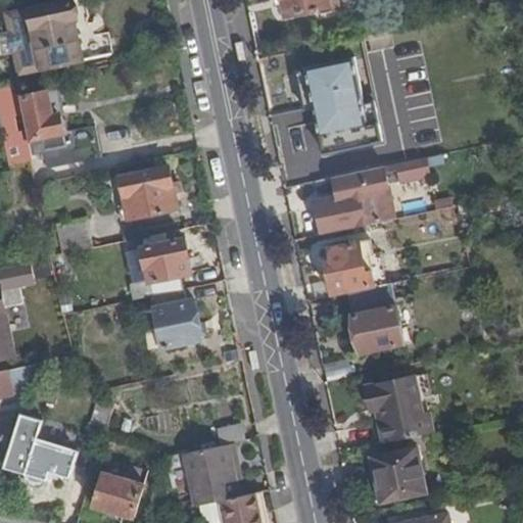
[(74,0),(66,0),(31,8),(43,67),(81,58),(77,39),(80,38),(76,18),(79,17),(74,0)]
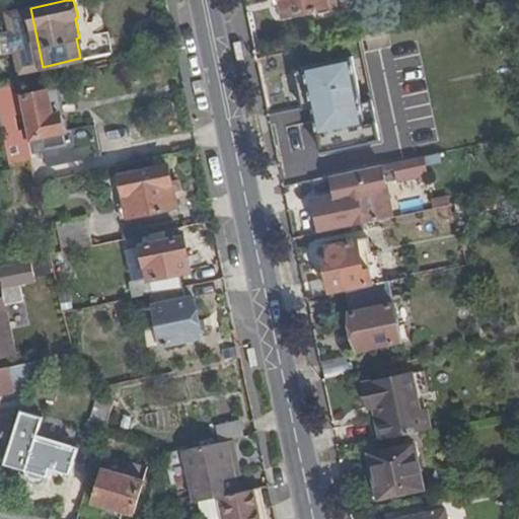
[(291,0),(293,3),(289,4),(291,13),(329,6),(330,12),(340,10),(345,7),(348,3),(349,0),(291,0)]
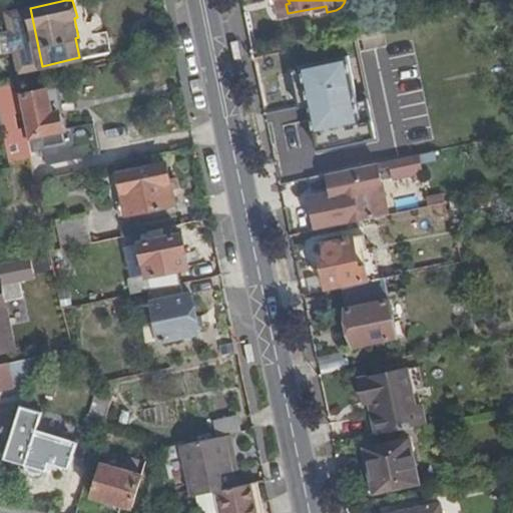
[(380,132),(365,58),(339,63),(347,103),(357,101),(364,135),(380,132)]
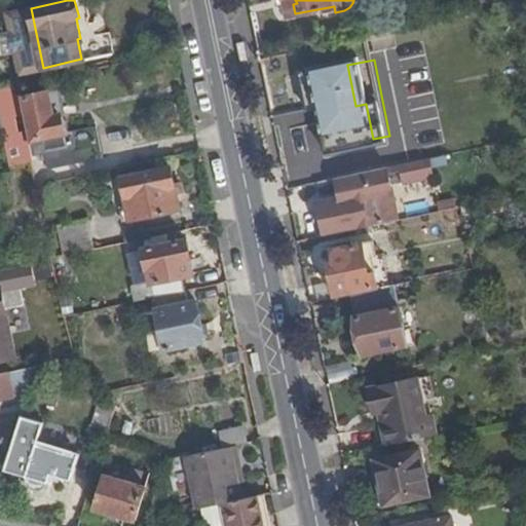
[(373,139),(366,104),(355,106),(347,65),(346,61),(299,70),(307,110),(317,108),(321,121),(328,153),(374,144),(373,139)]
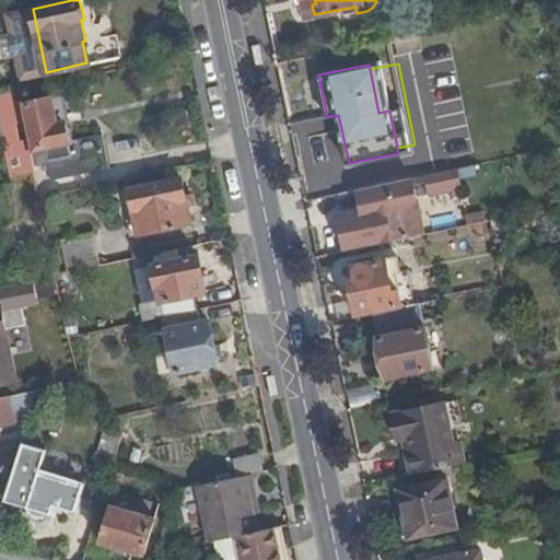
[(23,116),(18,91),(0,94),(0,125),(11,178),(35,173),(30,146),(16,148),(10,119),(23,116)]
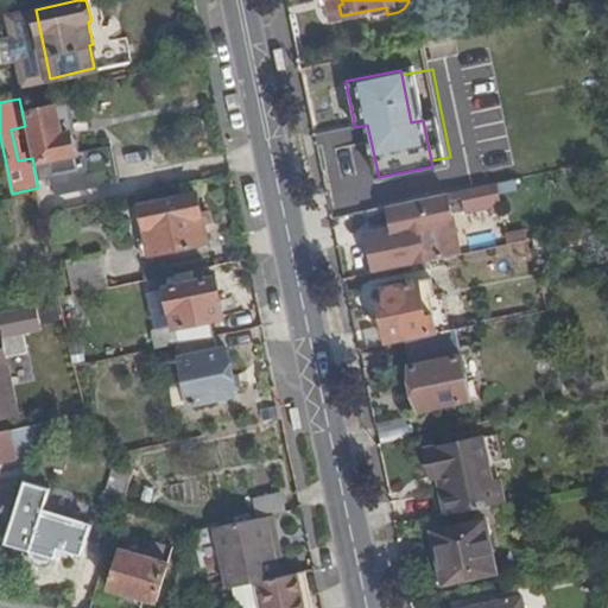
[(70,103),(29,112),(42,177),(51,175),(56,195),(119,183),(112,146),(76,153),(71,133),(76,133),(70,103)]
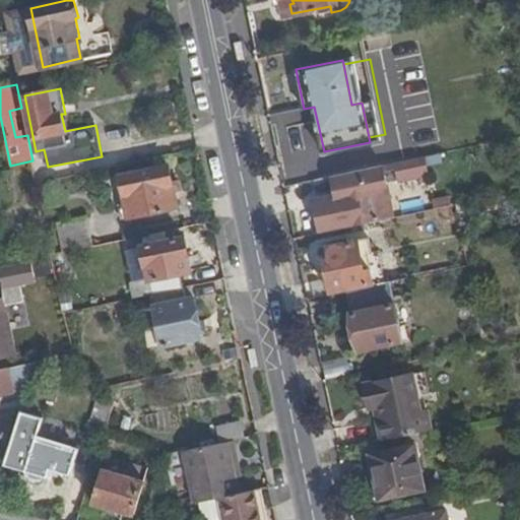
[(317,120),(314,107),(304,109),(307,122),(317,120)]
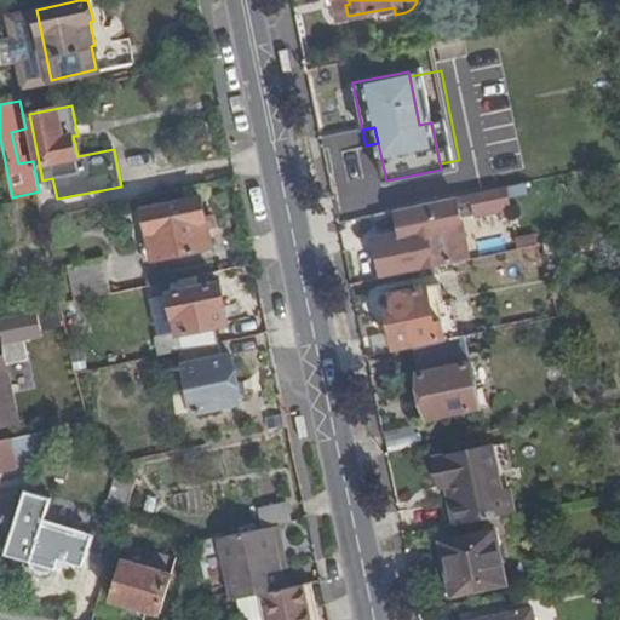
[(543,200),(538,179),(530,182),(535,202),(543,200)]
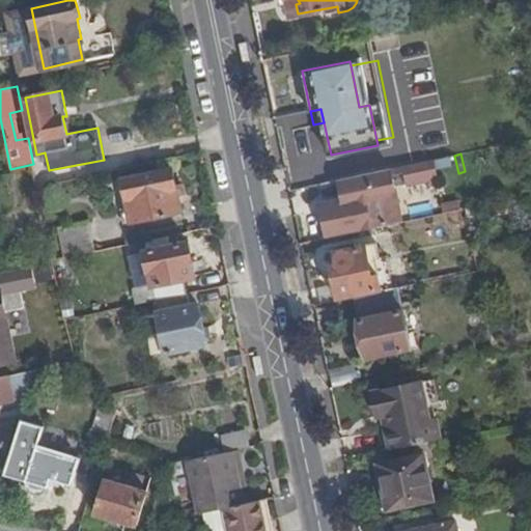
[(458,173),(454,156),(403,166),(407,184),(458,173)]
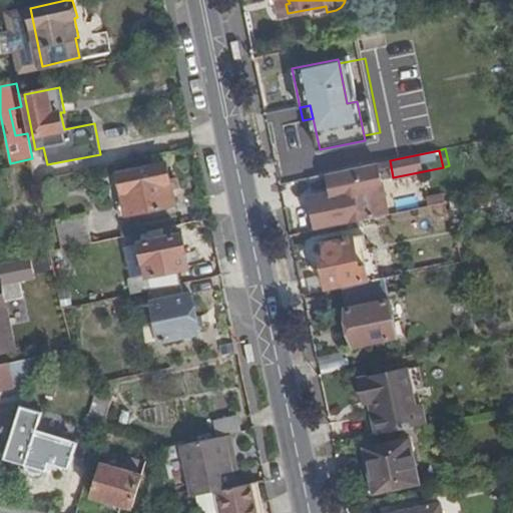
[(168,162),(118,173),(124,199),(127,215),(176,205),(168,162)]
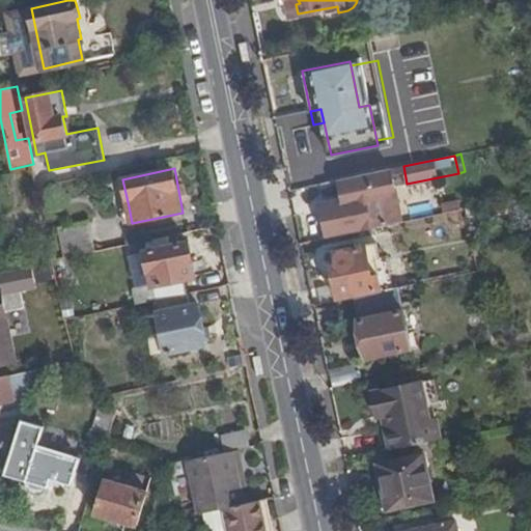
[(402,222),(391,169),(340,179),(345,202),(336,204),(335,201),(322,204),(329,238),(402,222)]
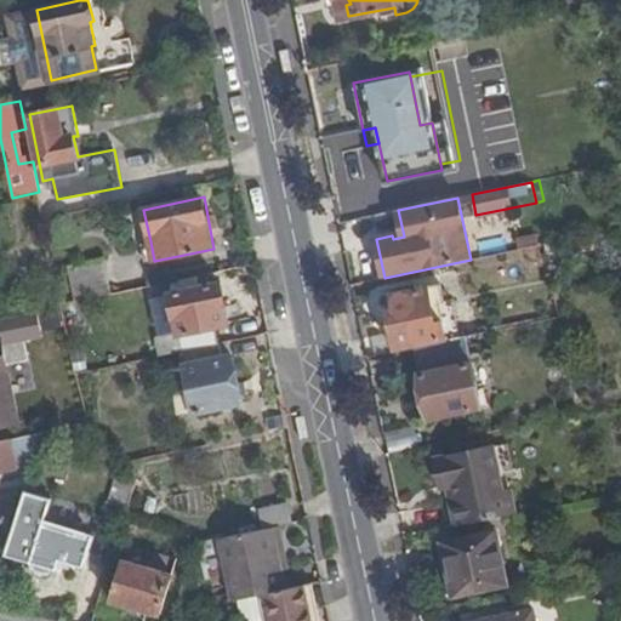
[(154,261),(151,241),(141,244),(146,262),(154,261)]
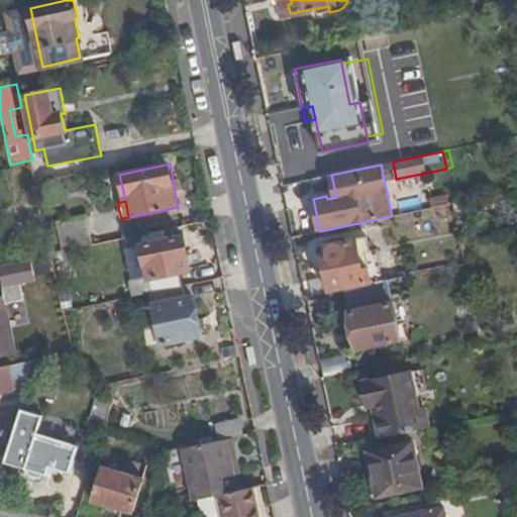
[(87,215),(57,221),(63,250),(94,244),(87,215)]
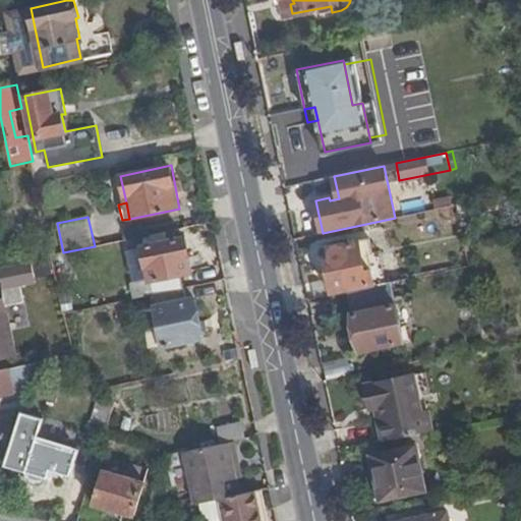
[(185,237),(143,246),(152,280),(134,283),(137,298),(155,294),(184,288),(181,274),(192,272),(185,237)]
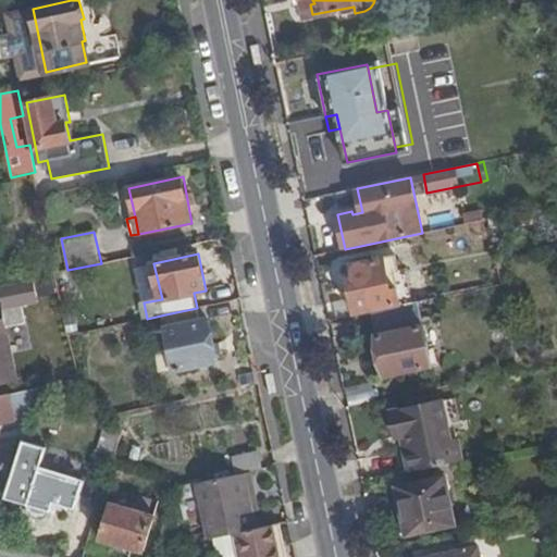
[(413,302),(409,284),(392,288),(388,272),(398,270),(395,255),(351,263),(355,277),(348,279),(353,297),(356,314),(372,311),(413,302)]
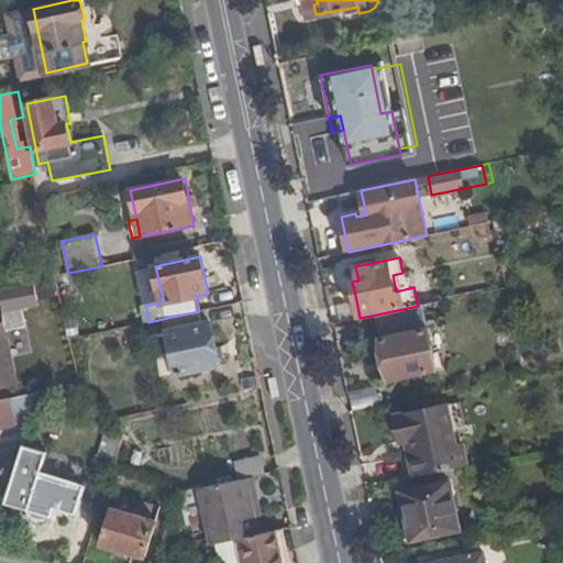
[(414,287),(410,271),(403,273),(393,275),(396,291),(414,287)]
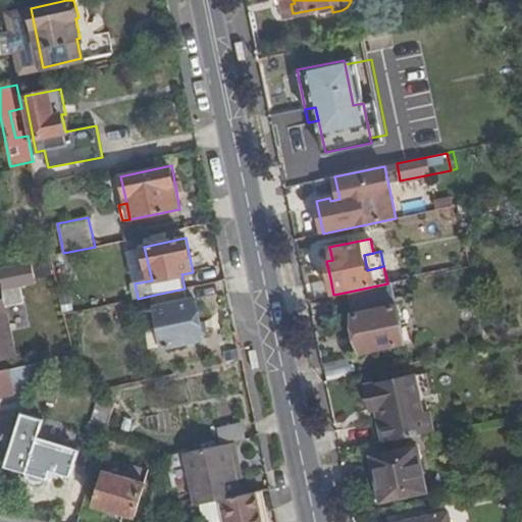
[(333,295),(330,278),(313,282),(316,299),(333,295)]
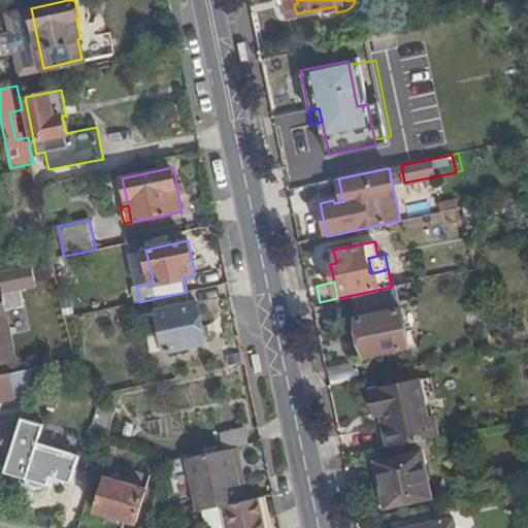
[(410,345),(403,308),(401,308),(396,286),(392,287),(353,295),(365,356),(410,345)]
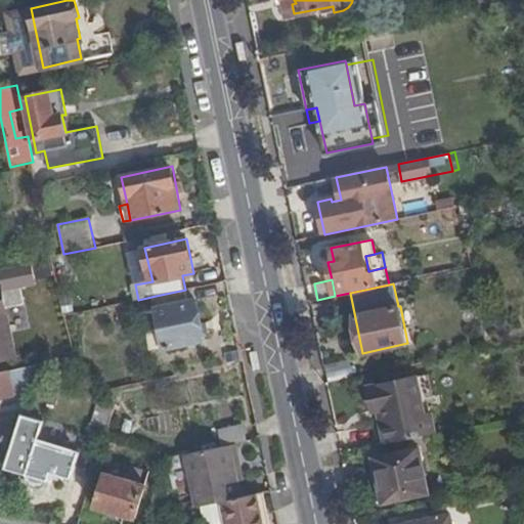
[(1,287),(0,286),(0,358),(15,356),(10,331),(30,326),(22,287),(1,291),(1,287)]
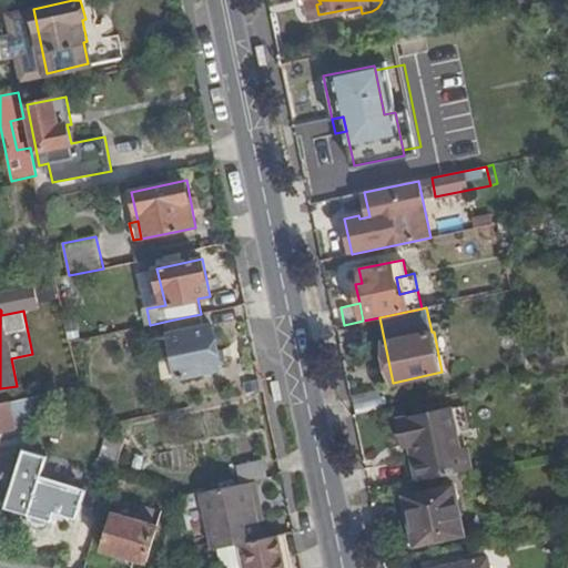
[(201,314),(169,321),(171,333),(169,334),(178,377),(221,368),(212,325),(203,326),(201,314)]
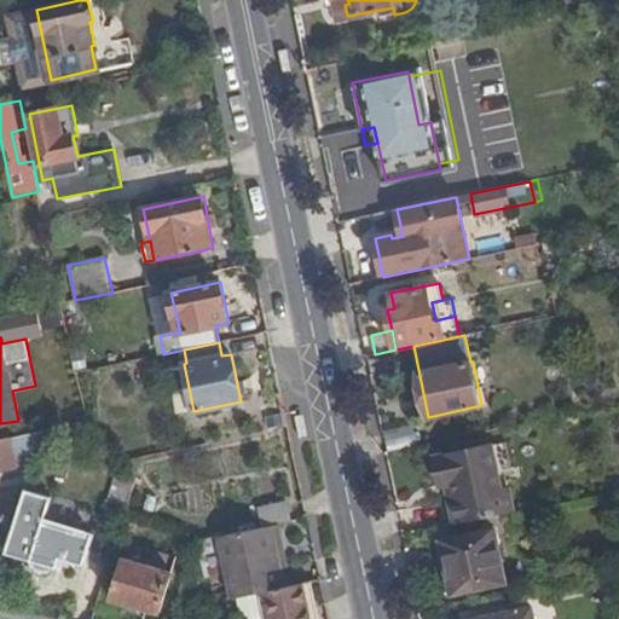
[(388,432),(392,449),(420,444),(416,427),(388,432)]
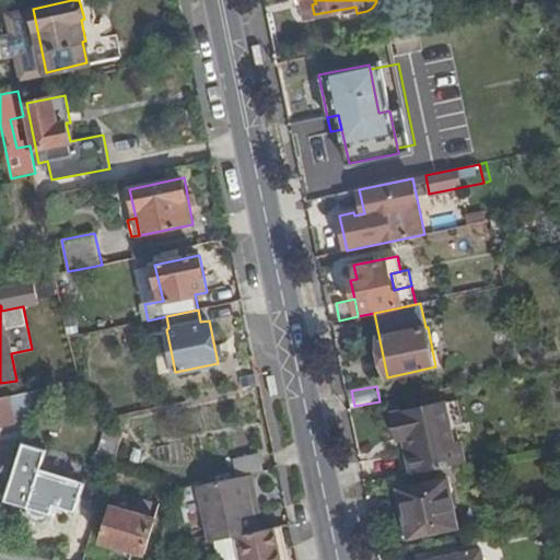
[(469,462),(464,440),(458,441),(450,403),(399,412),(405,436),(410,435),(418,473),(469,462)]
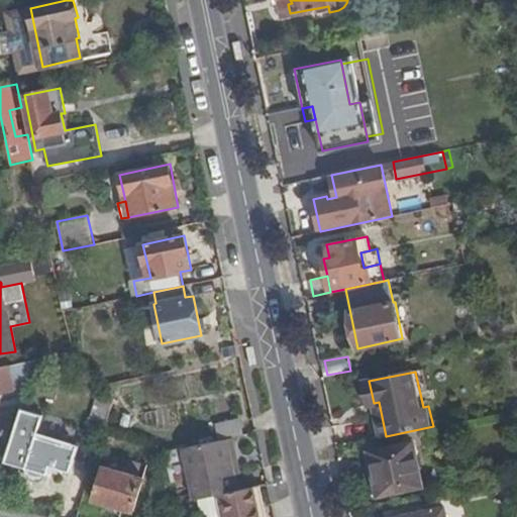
[(114,398),(98,393),(90,418),(107,423),(114,398)]
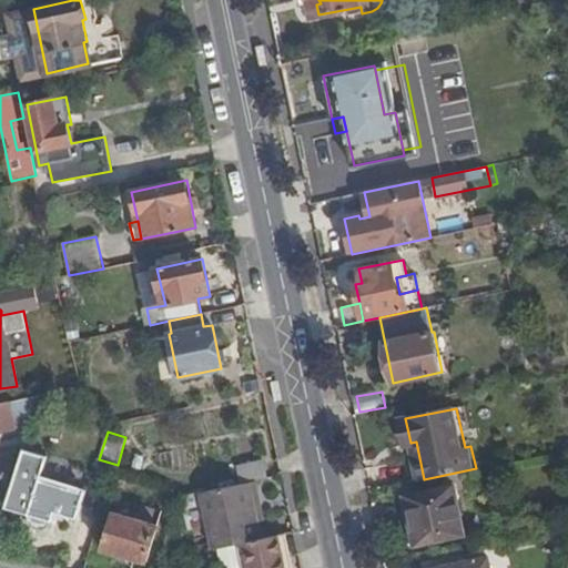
[(24,449),(6,506),(29,514),(29,518),(30,523),(33,527),(38,529),(42,529),(46,528),(51,525),(53,520),(56,511),(78,518),(85,490),(41,477),(48,456),(24,449)]
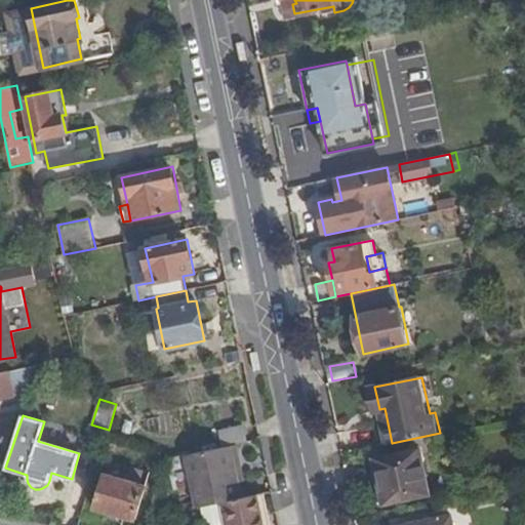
[(244,427),(220,432),(224,447),(231,446),(237,444),(247,442),(244,427)]
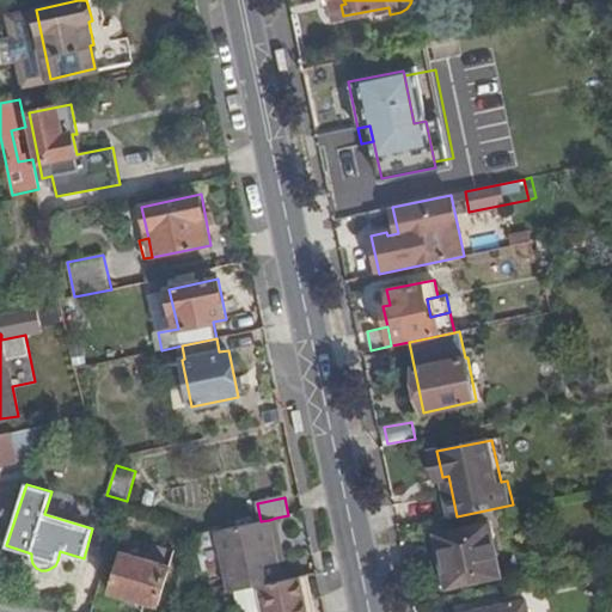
[(276,518),(269,520),(277,562),(283,560),(276,518)]
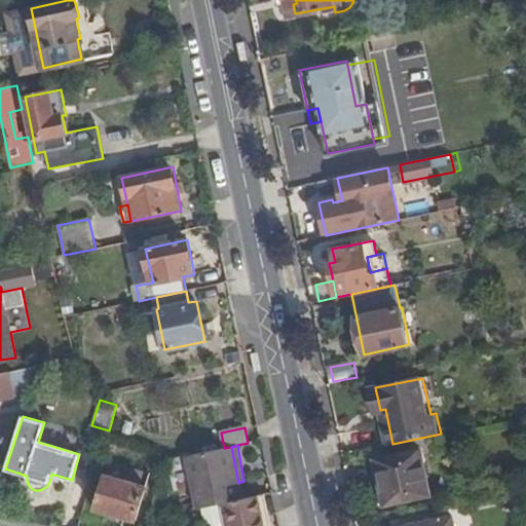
[(224,448),(186,456),(198,508),(226,501),(242,498),(238,483),(231,447),(224,448)]
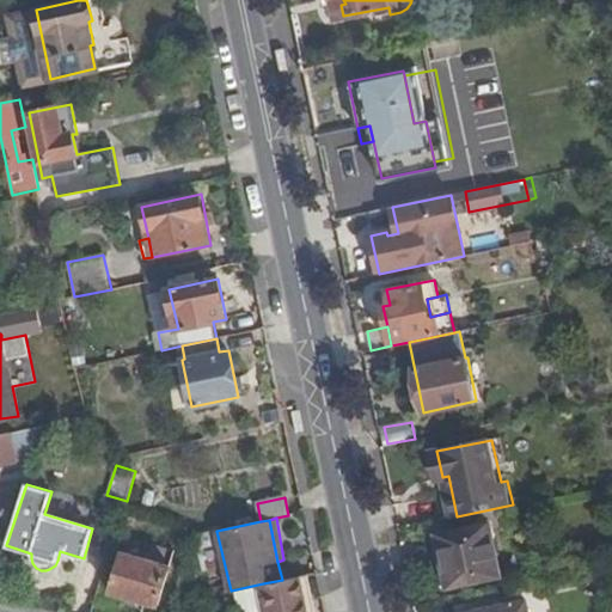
[(501,576),(489,524),(436,534),(446,580),(469,575),(470,583),(501,576)]
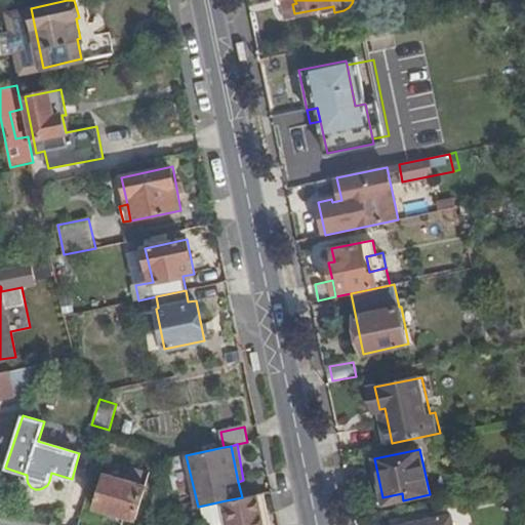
[(146,487),(106,475),(96,507),(135,519),(146,487)]
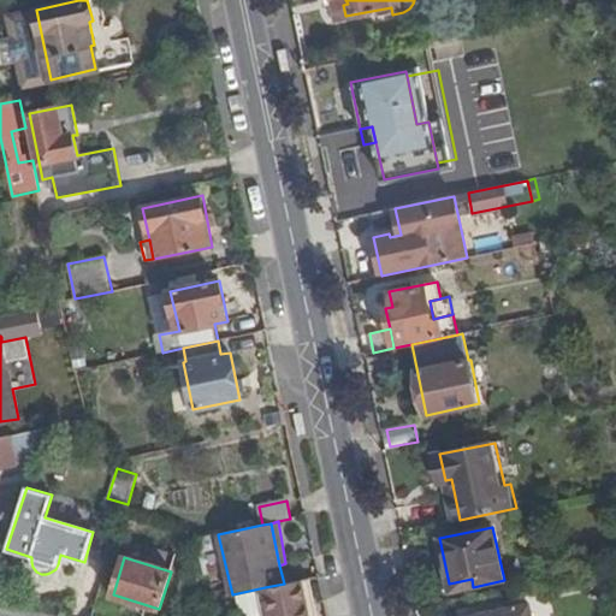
[(318,615),(309,579),(303,580),(311,615),(318,615)]
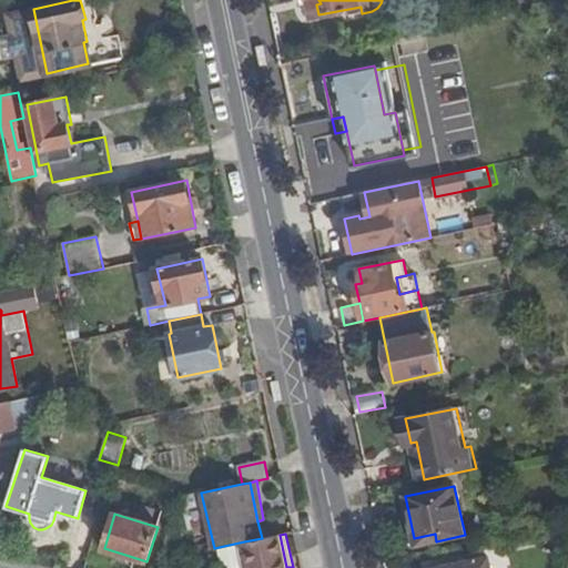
[(436,541),(435,534),(414,538),(416,545),(436,541)]
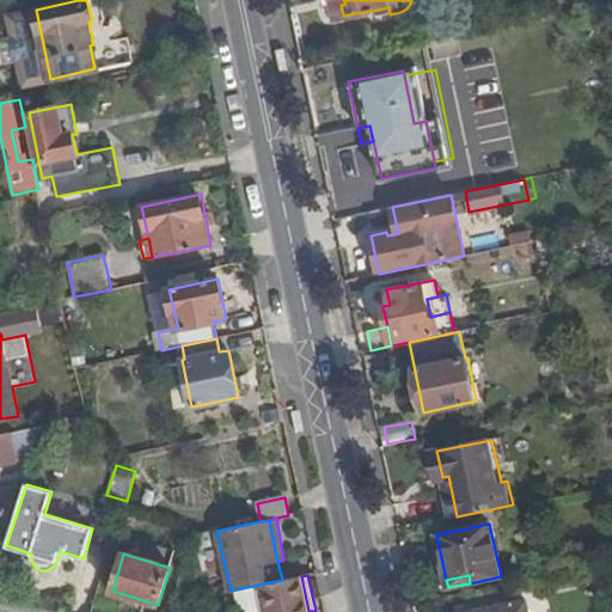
[(282,580),(263,583),(269,611),(308,611),(301,576),(282,580)]
